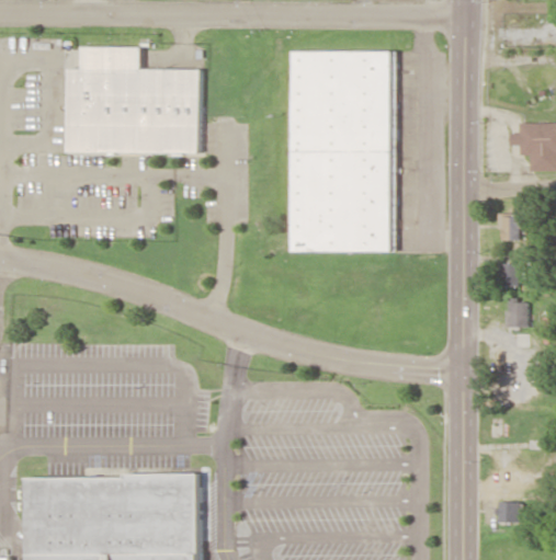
[(197,152),(199,69),(138,69),(138,47),(79,46),(79,68),(66,68),(65,151),(197,152)]
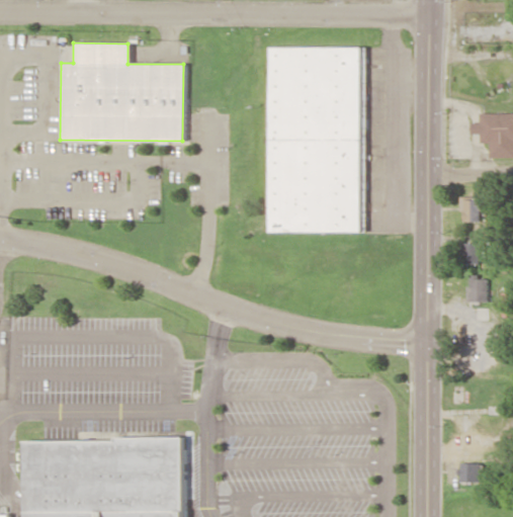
[(267,232),(362,232),(362,47),(267,48),(267,232)]
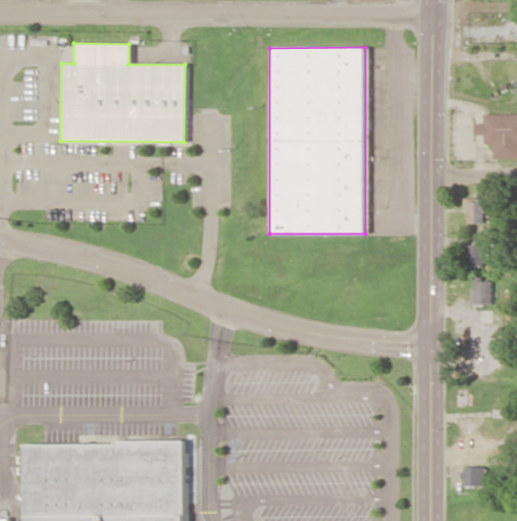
[(516,158),(516,113),(480,114),(480,124),(472,124),(472,145),(490,145),(490,159),(516,158)]
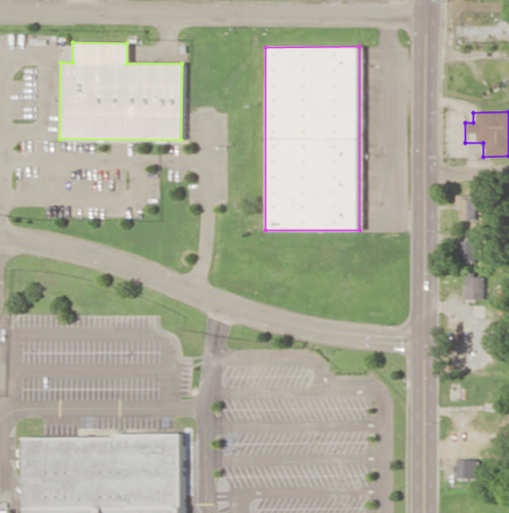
[(478,220),(479,195),(455,195),(455,220),(478,220)]
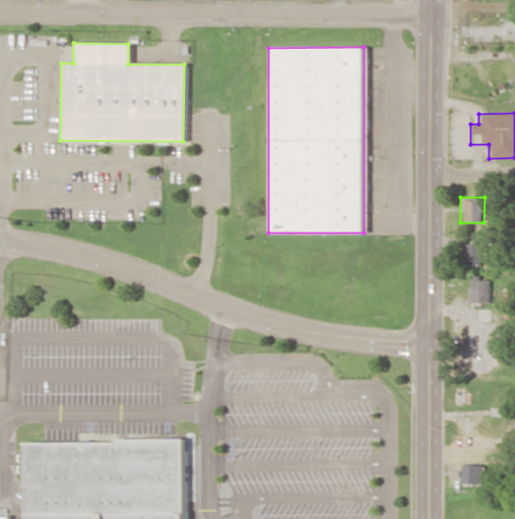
[(477,265),(477,244),(461,244),(462,265),(477,265)]
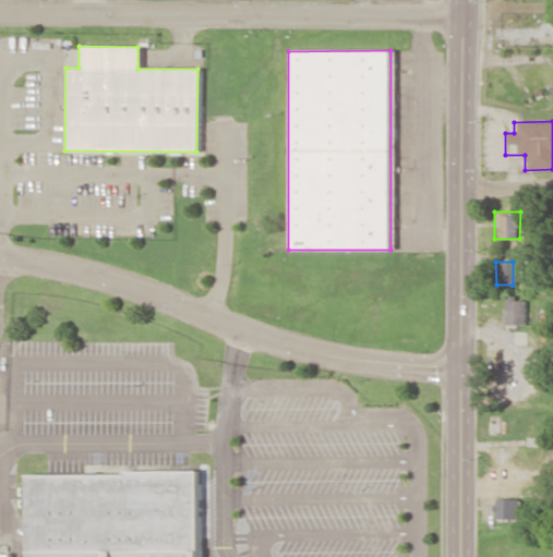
[(501,325),(523,325),(523,300),(515,300),(515,297),(501,295),(501,325)]
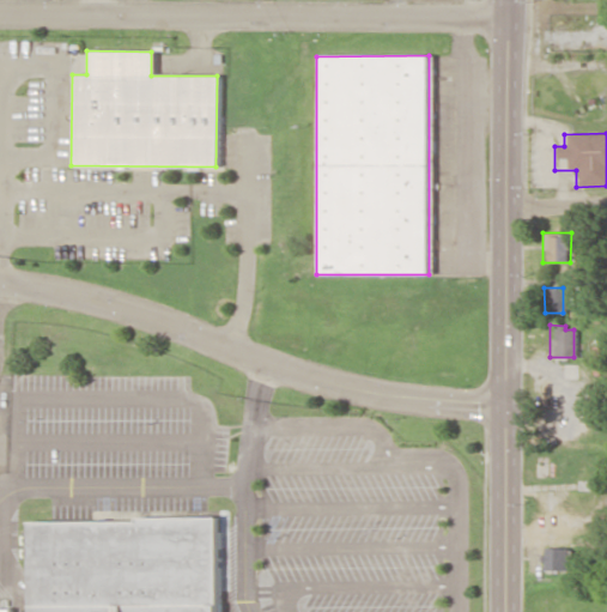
[(214,611),(214,517),(134,517),(134,522),(25,522),(25,611),(6,611),(6,610),(0,610),(0,611),(214,611)]
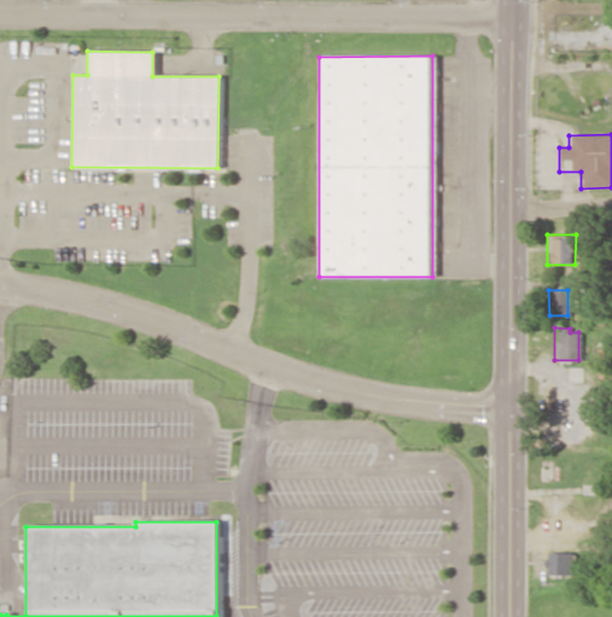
[(571,553),(546,552),(545,575),(570,576),(571,553)]
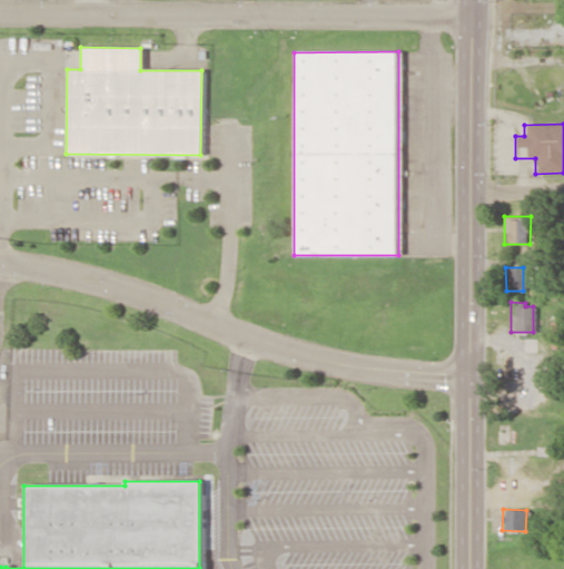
All buildings are outlined.
